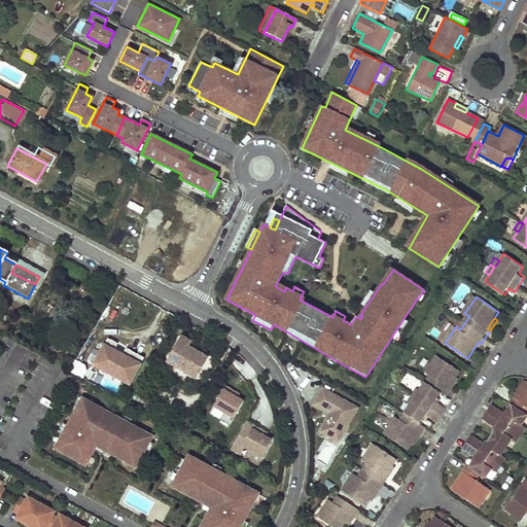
[(189,343),(181,338),(167,362),(195,379),(207,358),(186,347),(189,343)]
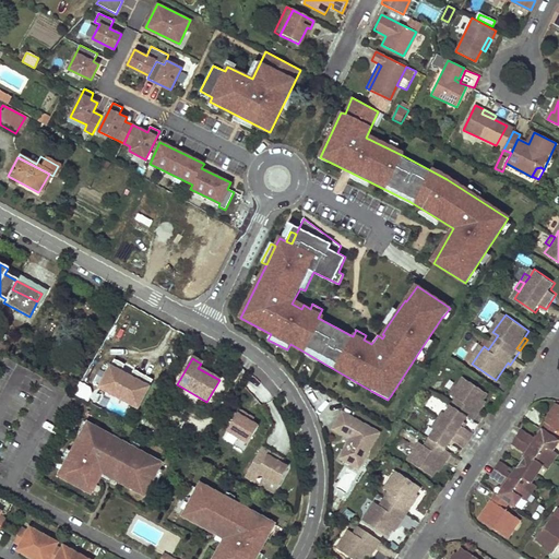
[(114,360),(108,371),(128,381),(130,378),(120,373),(125,366),(114,360)]
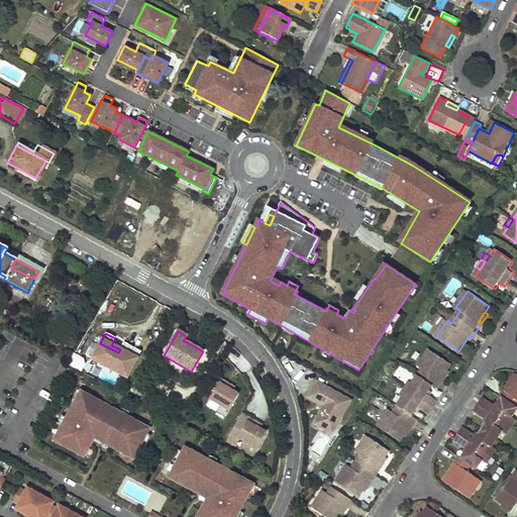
[(466,346),(472,337),(470,335),(462,345),(466,346)]
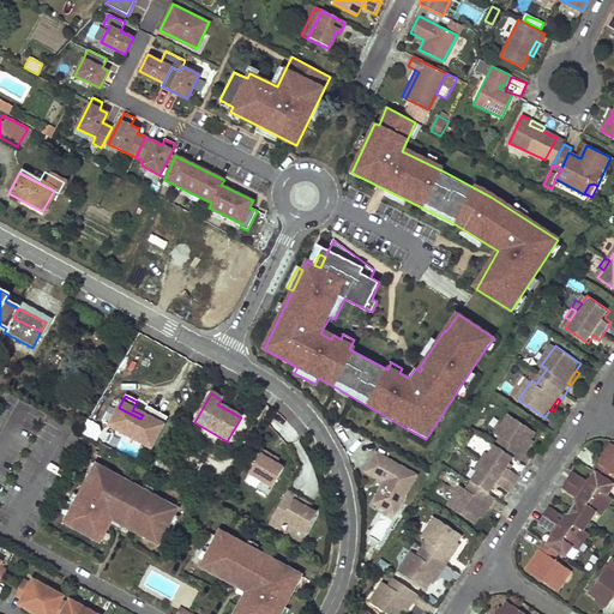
[(119,408),(108,427),(151,450),(163,426),(143,415),(140,419),(119,408)]
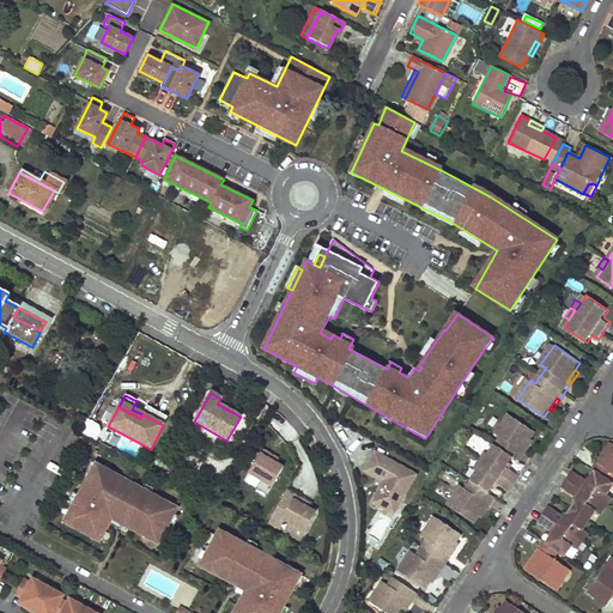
[(146,407),(143,414),(163,425),(167,418),(146,407)]
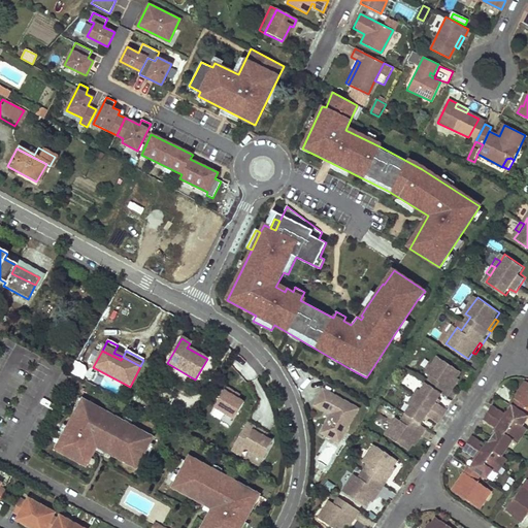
[(242,357),(235,362),(248,381),(255,376),(242,357)]
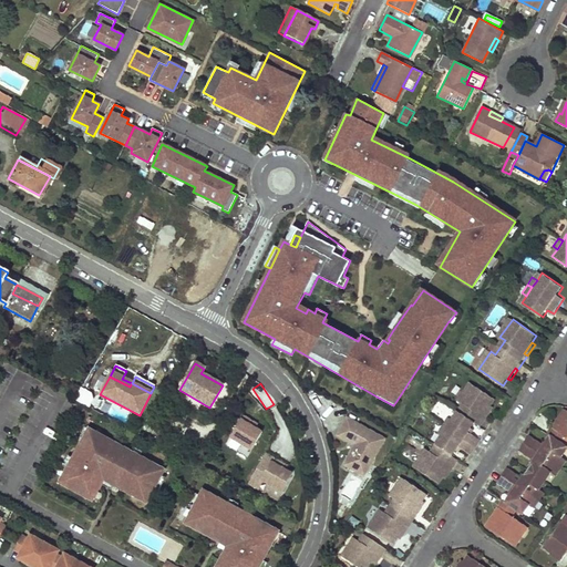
[(497,400),(473,383),(466,393),(461,400),(461,401),(465,404),(454,421),(444,436),(432,453),(428,450),(425,452),(421,459),(415,467),(440,484),(444,478),(452,466),(455,468),(460,462),(453,456),(456,450),(460,446),(463,449),(472,455),(482,441),(473,434),(470,432),(472,428),(476,422),(483,426),(487,420),(485,418),(493,408),(497,400)]
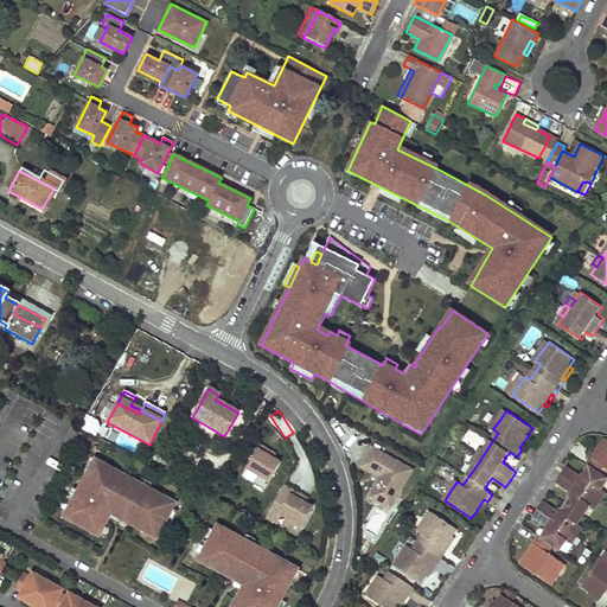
[(89,416),(82,430),(95,438),(102,423),(89,416)]
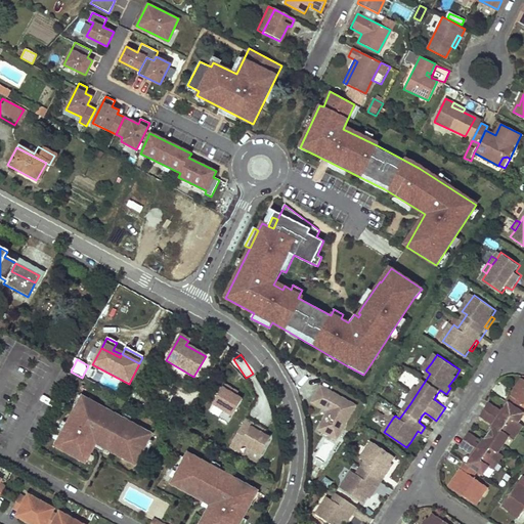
[(426,369),(431,363),(427,360),(422,367),(426,369)]
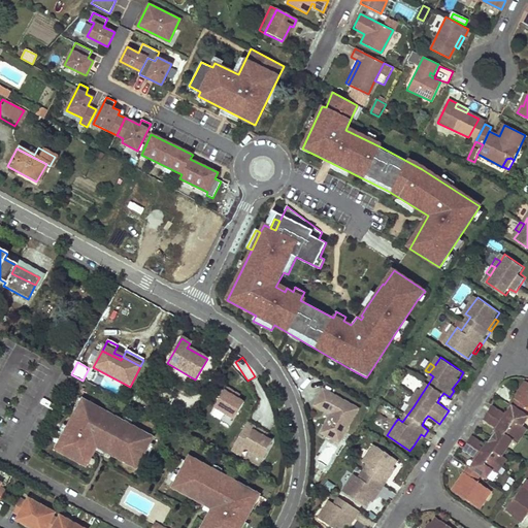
[(461,381),(459,380),(452,389),(454,391),(461,381)]
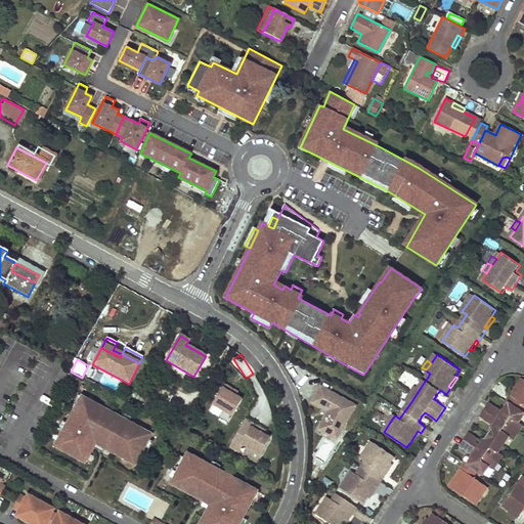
[(523,380),(517,389),(520,391),(515,398),(512,396),(507,404),(510,405),(505,415),(492,406),(483,420),(495,428),(484,444),(472,436),(463,450),(475,459),(470,466),(468,464),(463,471),(466,473),(461,480),(457,478),(451,488),(478,506),(484,497),(481,495),(486,487),(474,479),(478,472),(483,476),(489,467),(498,453),(509,437),(518,424),(523,415),(518,411),(523,404),(523,380)]
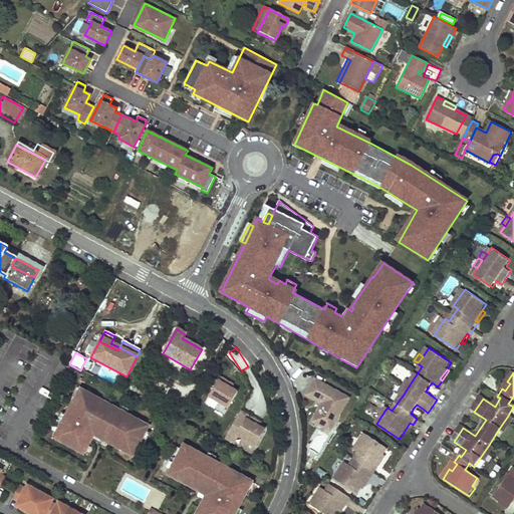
[(209,397),(228,409),(237,394),(227,387),(229,382),(220,377),(209,397)]
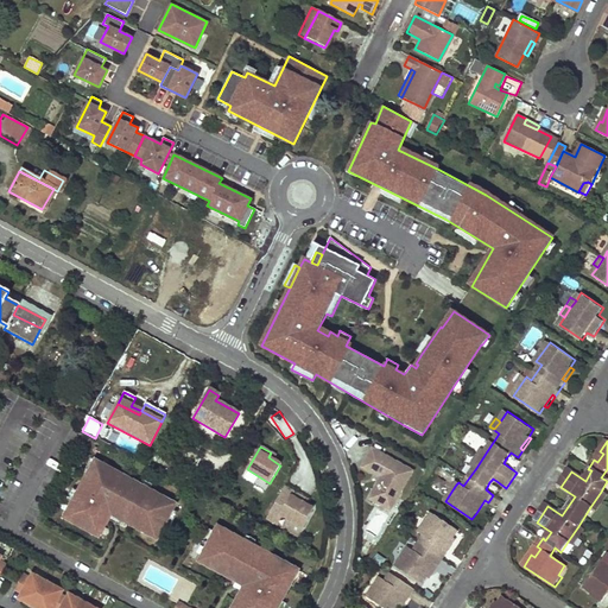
[(482,449),(472,464),(476,468),(487,451),(482,449)]
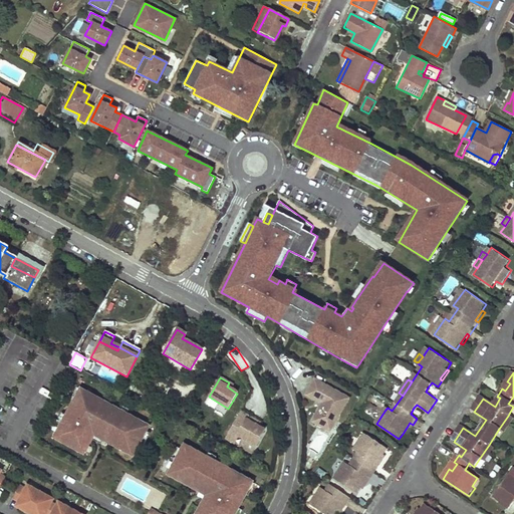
[(337,423),(350,401),(316,381),(308,397),(324,406),(313,424),(323,429),(329,419),(337,423)]
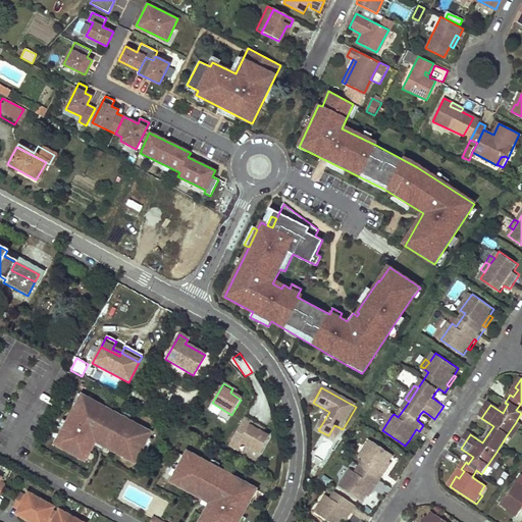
[(79,393),(71,406),(74,407),(79,410),(81,406),(77,404),(83,395),(79,393)]
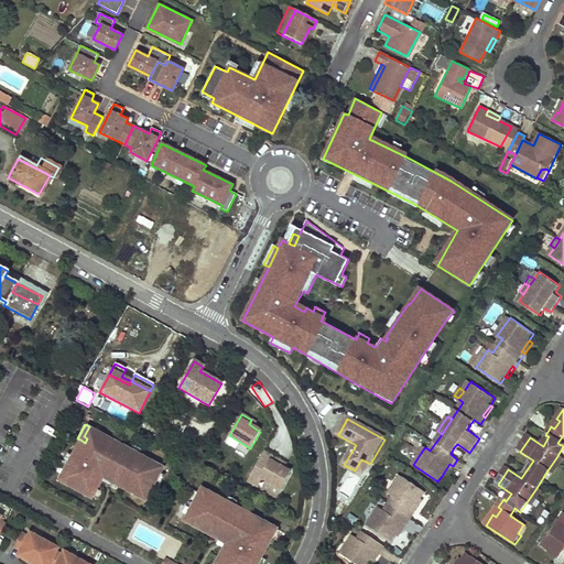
[(66,465),(58,479),(88,496),(89,492),(96,481),(90,479),(95,473),(104,477),(112,481),(144,499),(148,495),(151,487),(149,486),(151,481),(153,478),(155,479),(160,472),(163,466),(139,454),(130,448),(129,451),(126,448),(127,447),(89,426),(84,436),(87,438),(85,443),(80,440),(72,455),(66,465)]
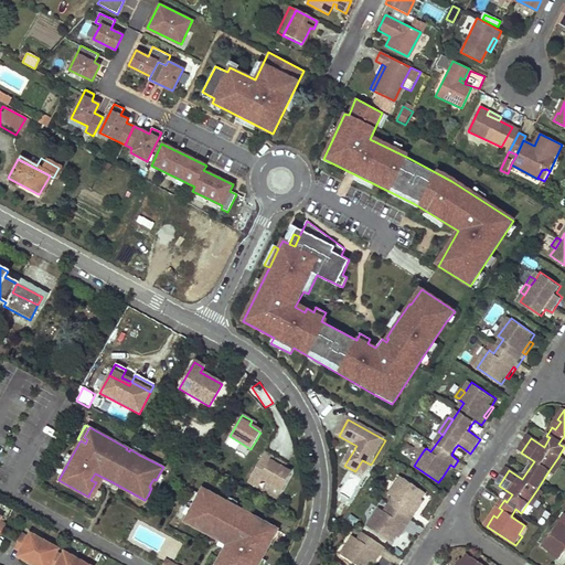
[(521,452),(531,438),(529,436),(519,450),(521,452)]
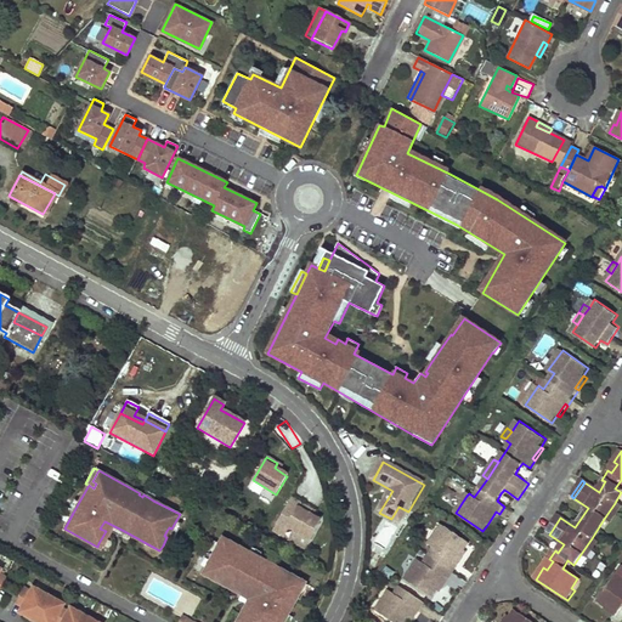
[(156,495),(146,490),(143,495),(153,501),(156,495)]
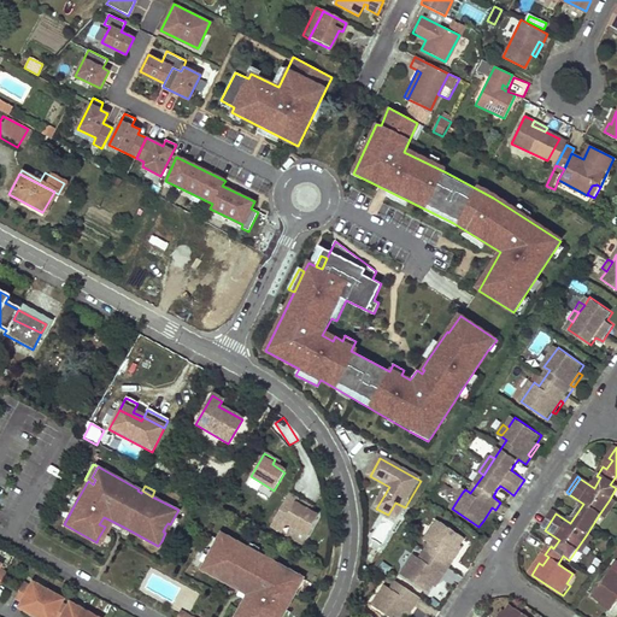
[(458,499),(463,492),(458,488),(453,495),(458,499)]
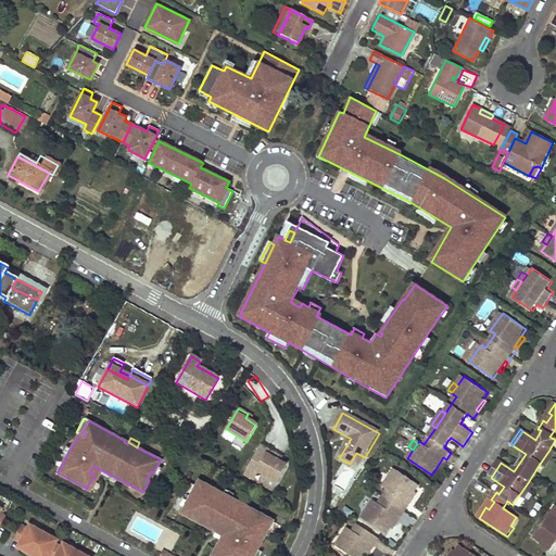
[(281,457),(260,445),(244,475),(252,478),(255,471),(262,475),(257,483),(273,491),(287,465),(279,460),(281,457)]
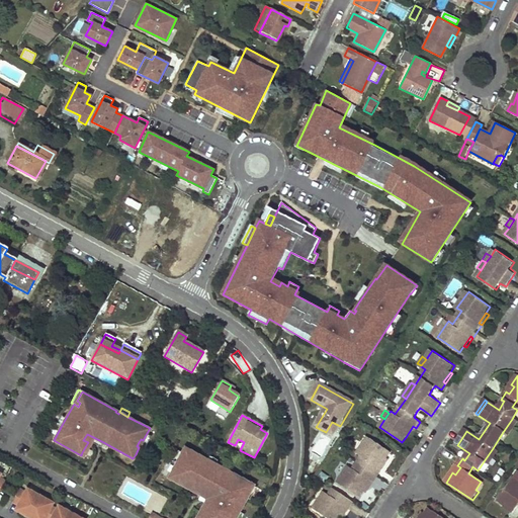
[(62,416),(57,425),(61,427),(66,418),(62,416)]
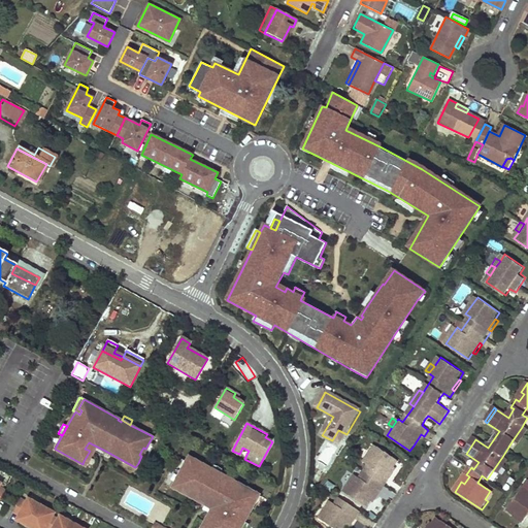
[(519,444),(527,431),(522,427),(513,440),(519,444)]
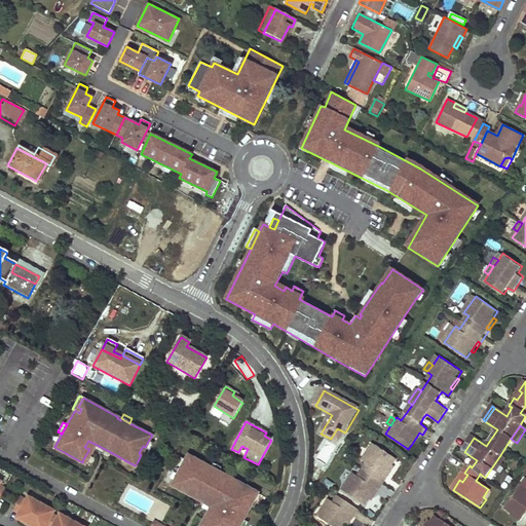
[(339,444),(345,433),(337,428),(331,439),(339,444)]
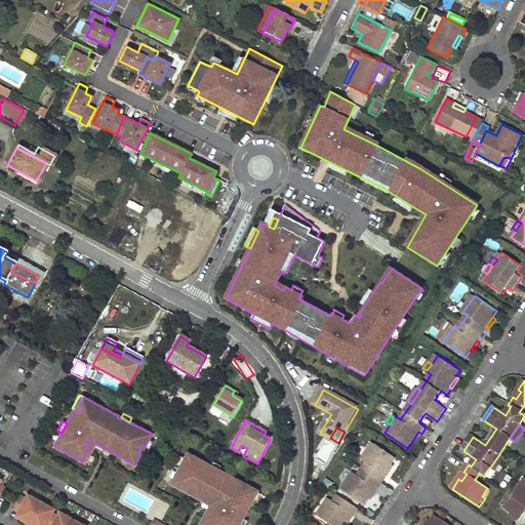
[(418,432),(411,443),(413,445),(421,434),(418,432)]
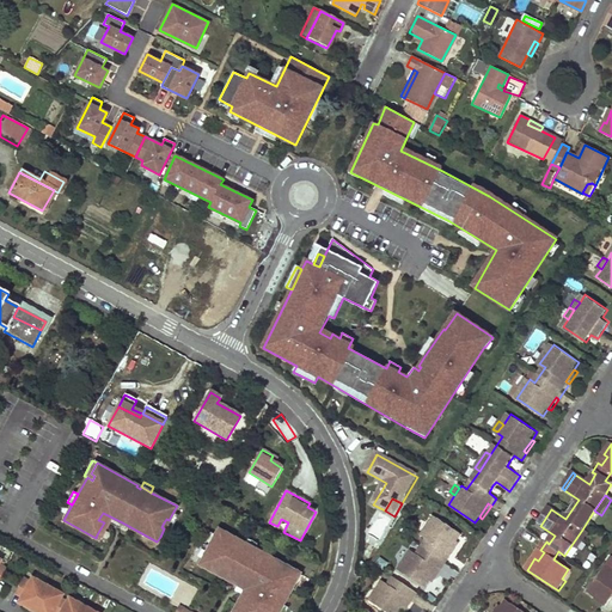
[(540,526),(551,509),(549,508),(538,524),(540,526)]
